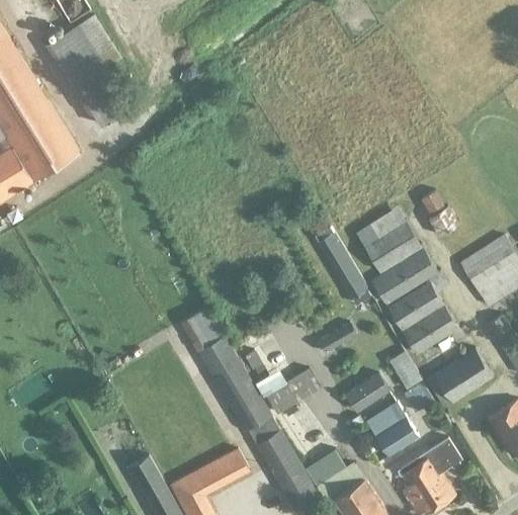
[(0,203),(34,182),(81,154),(0,22),(0,140),(4,138),(9,147),(0,153),(0,203)]
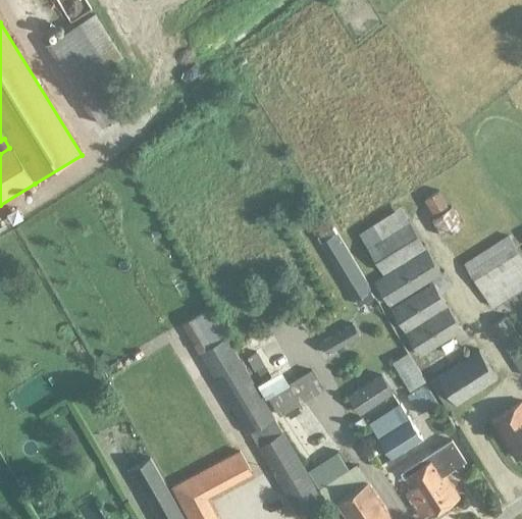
[(101,128),(132,109),(80,26),(46,46),(90,118),(94,115),(101,128)]
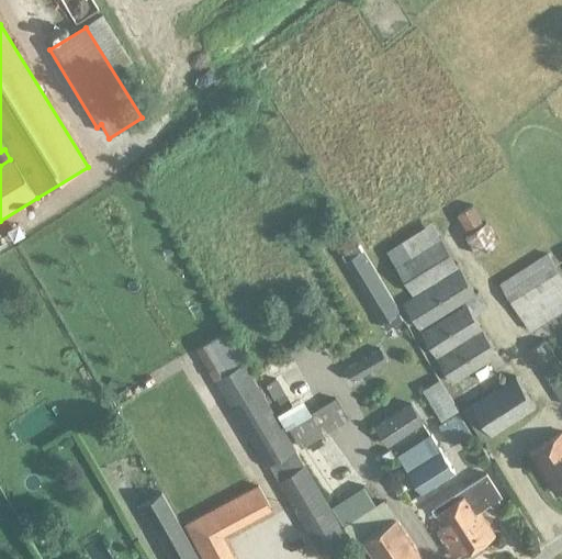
[(472,208),(456,216),(465,232),(481,223),(472,208)]
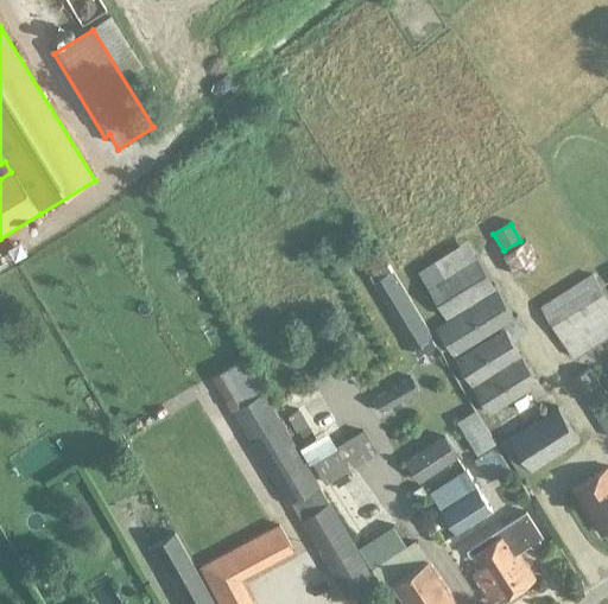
[(526,243),(502,258),(515,279),(539,265),(526,243)]
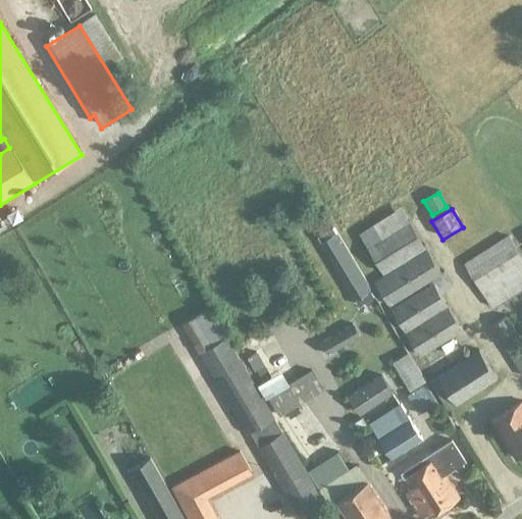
[(367,249),(383,276),(384,277),(374,283),(420,359),(463,332),(440,297),(453,288),(444,273),(441,274),(425,250),(409,222),(367,249)]
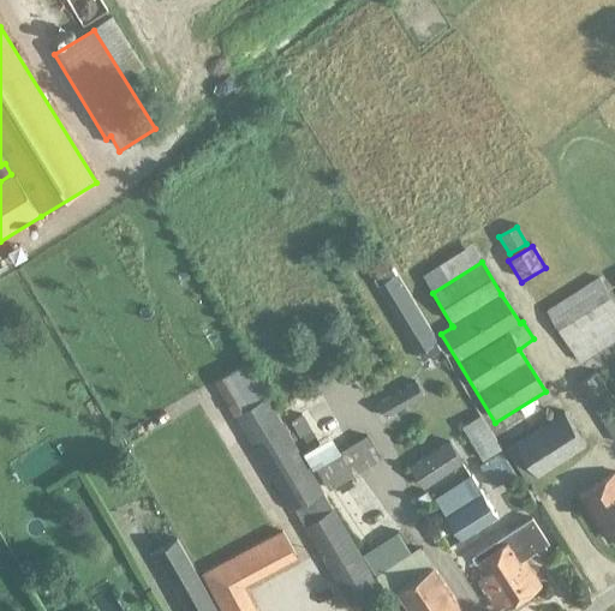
[(374,282),(421,361),(441,349),(394,270),(374,282)]
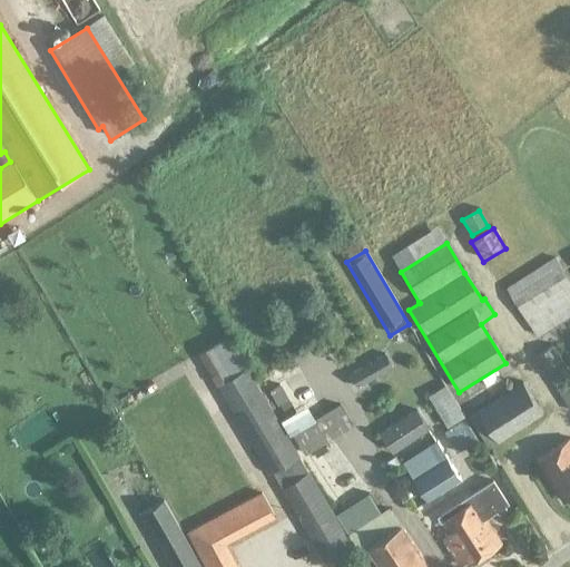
[(505,290),(538,340),(569,318),(569,282),(554,260),(505,290)]
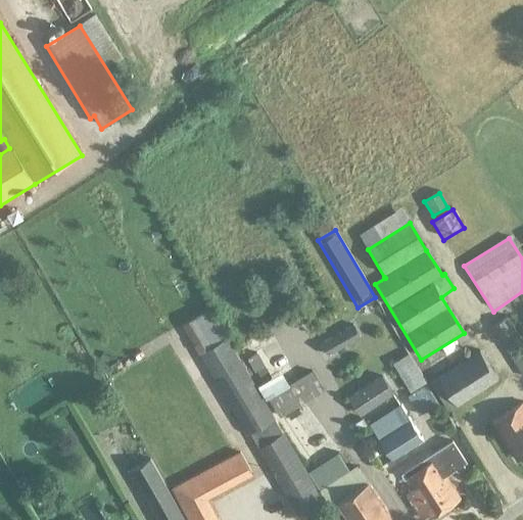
[(325,502),(227,338),(209,310),(182,326),(199,356),(199,357),(248,438),(249,437),(257,450),(256,451),(297,517),(325,502)]
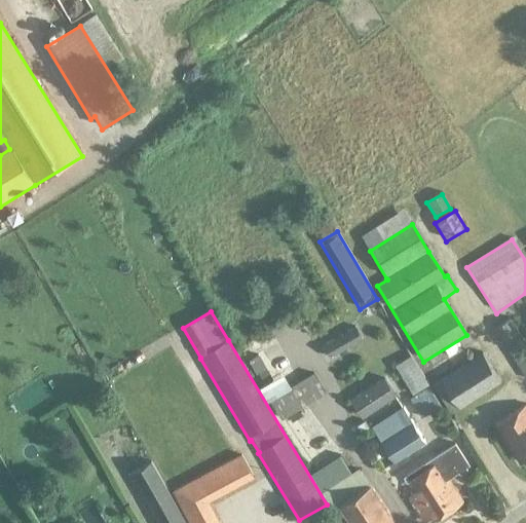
[(525,346),(509,321),(493,330),(525,379),(525,346)]
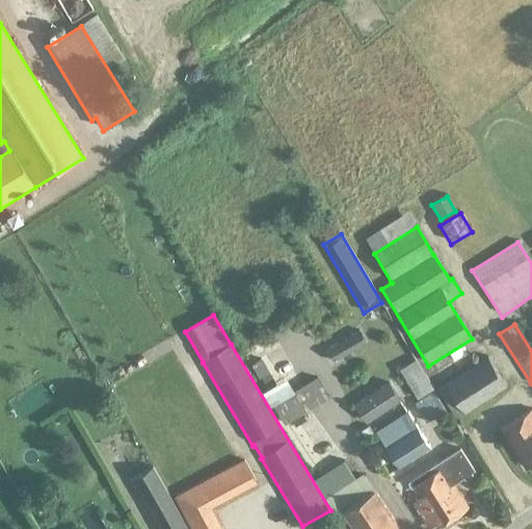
[(361,333),(325,351),(333,363),(367,344),(361,333)]
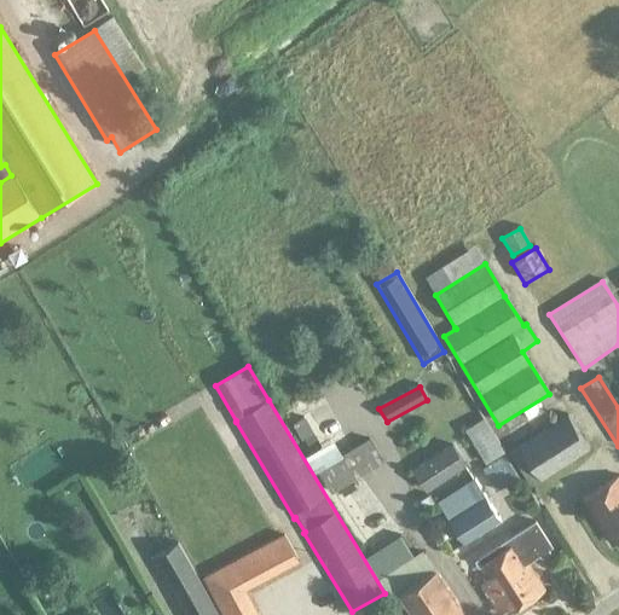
[(496,494),(519,480),(479,411),(460,423),(486,468),(482,470),(496,494)]
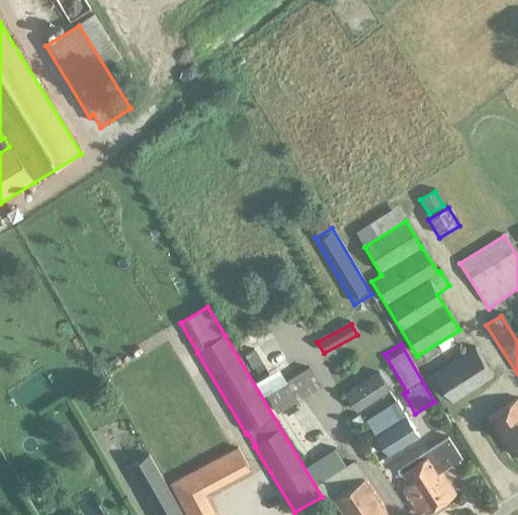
[(475,349),(426,381),(444,409),(493,376),(475,349)]
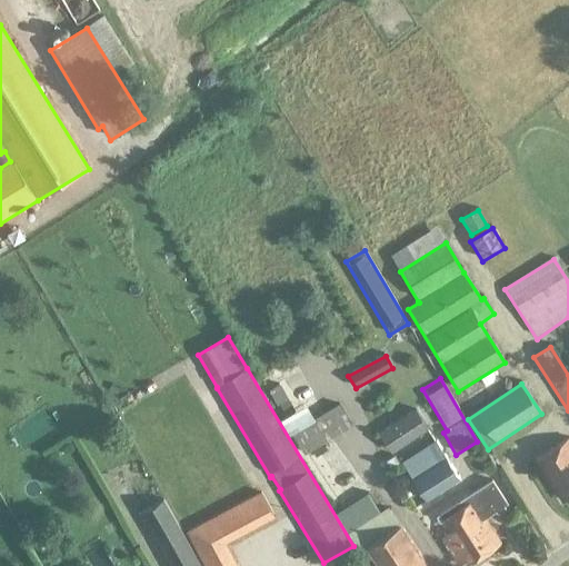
[(339,406),(291,435),(305,456),(352,427),(339,406)]
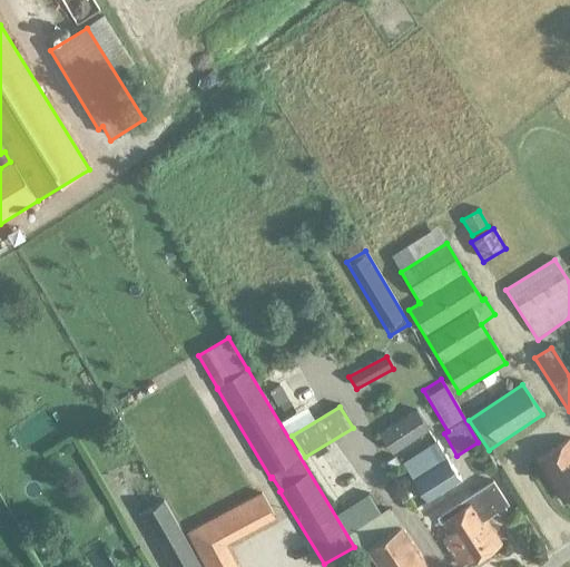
[(379,436),(392,457),(430,431),(416,411),(379,436)]
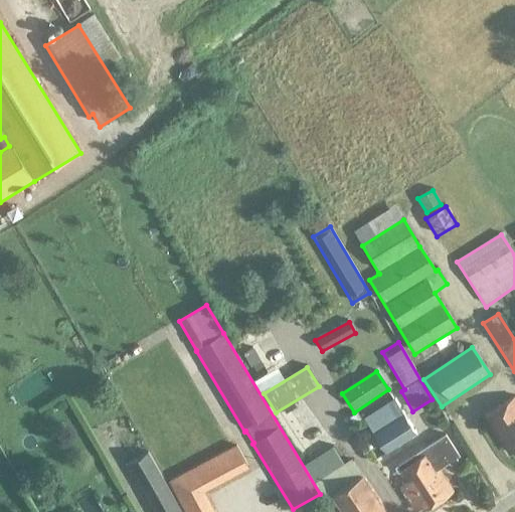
[(514,398),(485,417),(510,456),(514,452),(514,398)]
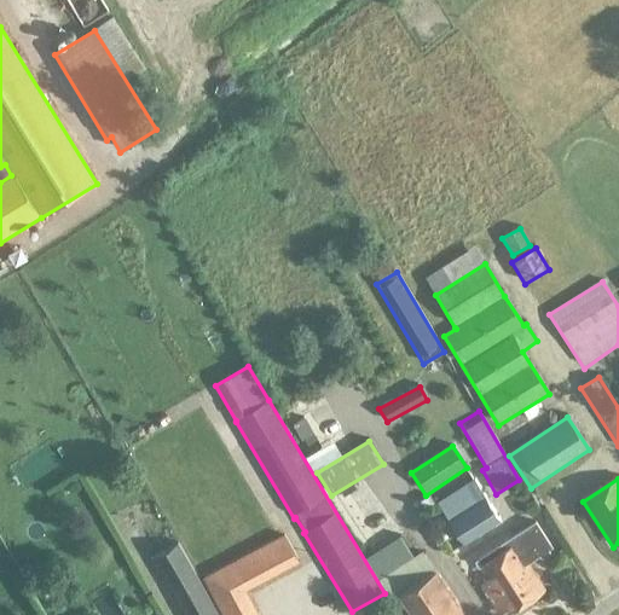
[(475,481),(437,505),(464,547),(502,523),(475,481)]
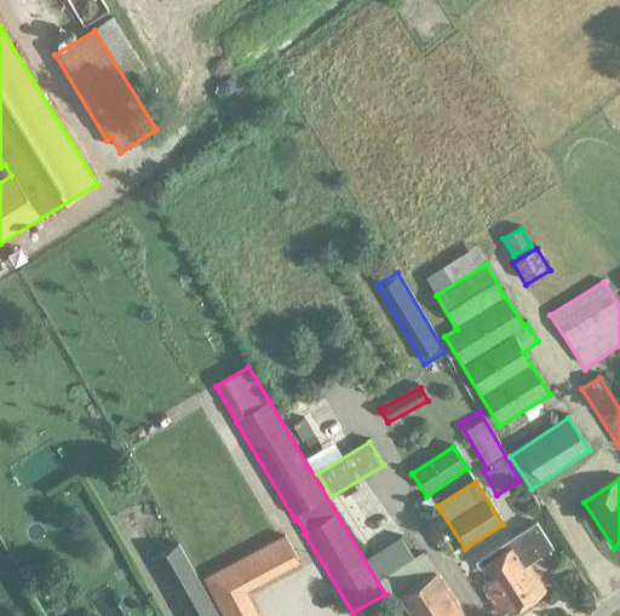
[(348,507),(369,553),(395,541),(373,496),(348,507)]
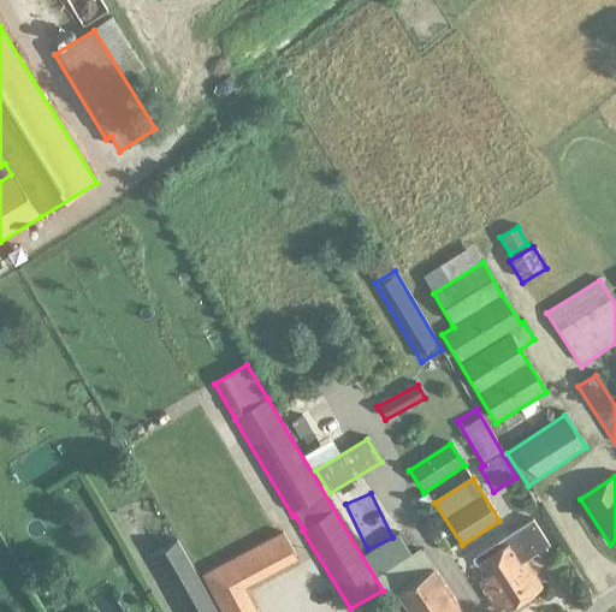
[(533,523),(474,562),(486,581),(479,586),(496,611),(501,611),(504,608),(505,611),(509,611),(542,589),(525,562),(549,546),(533,523)]
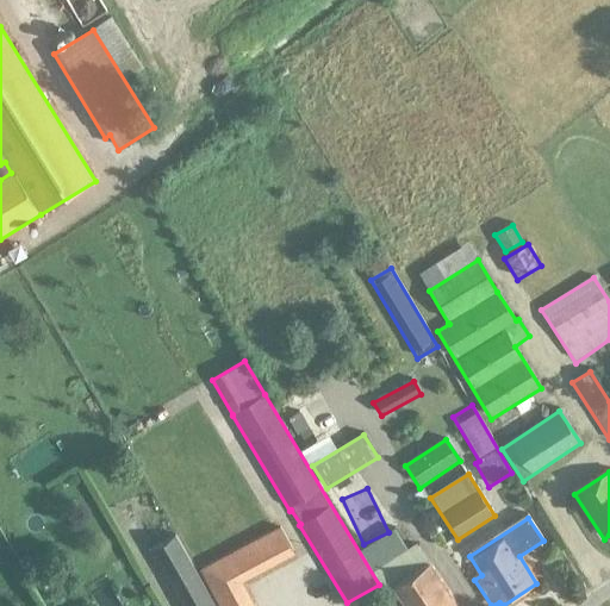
[(216,605),(175,537),(153,550),(185,605),(216,605)]
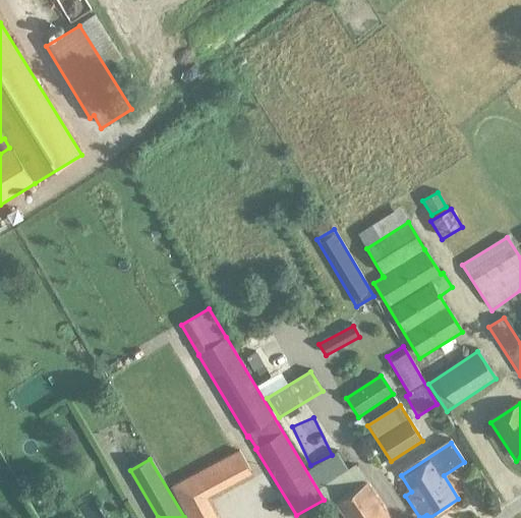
[(391,517),(367,481),(336,502),(346,517),(391,517)]
